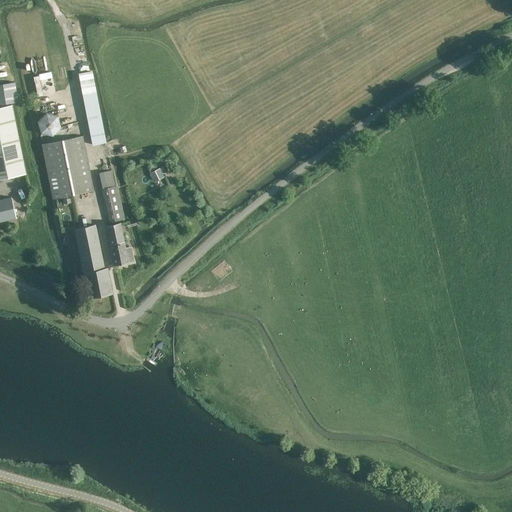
[(93,145),(107,142),(93,69),(79,72),(93,145)]
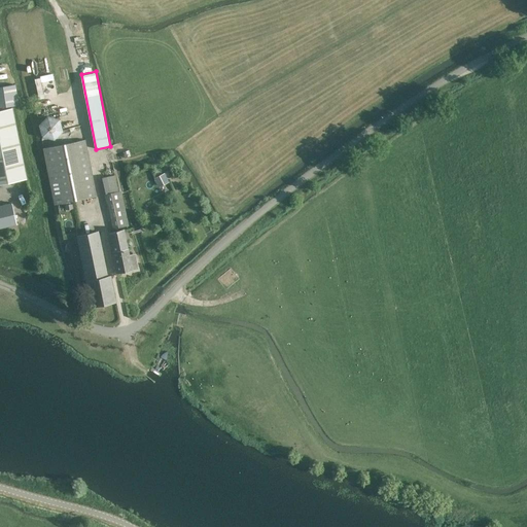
[(15,84),(0,86),(0,108),(19,105),(15,84)]
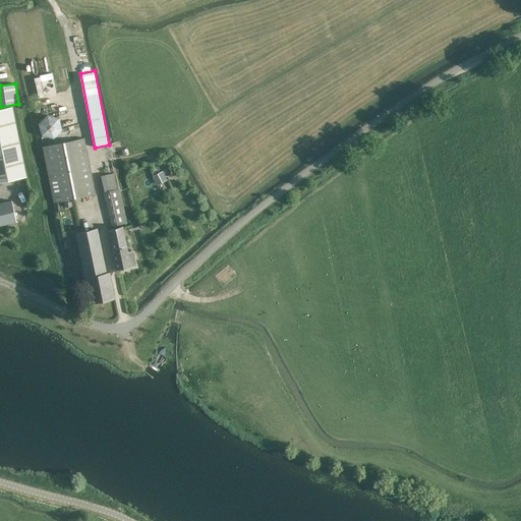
[(0,109),(0,182),(26,177),(12,107),(0,109)]
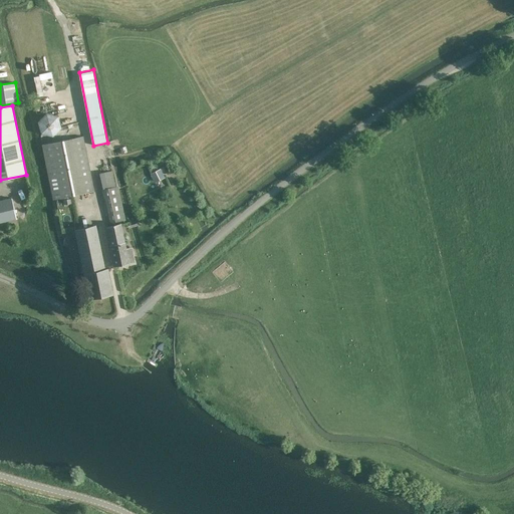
[(55,124),(55,123),(55,121),(54,119),(52,117),(49,114),(45,114),(42,114),(39,117),(37,119),(36,121),(36,123),(36,126),(38,131),(41,133),(45,134),(48,133),(50,132),(52,131),(53,130),(54,127),(55,124)]
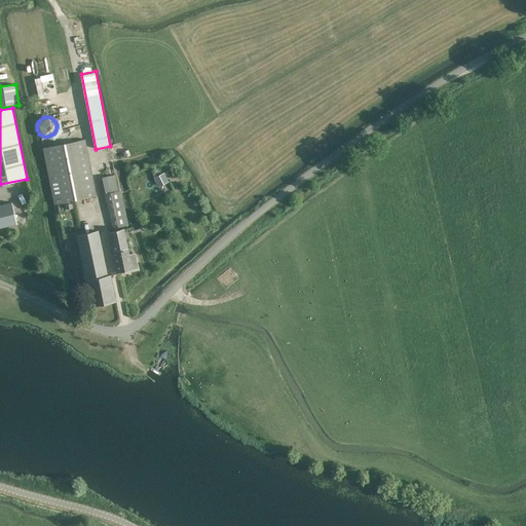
[(55,204),(97,195),(85,139),(44,148),(55,204)]
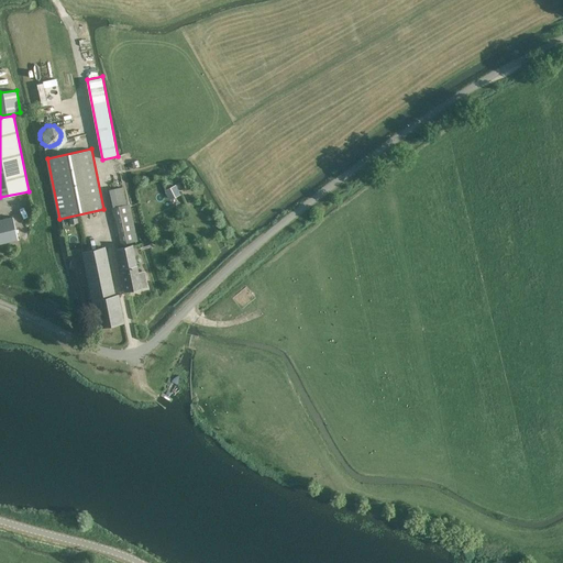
[(176,186),(166,190),(170,198),(180,194),(176,186)]
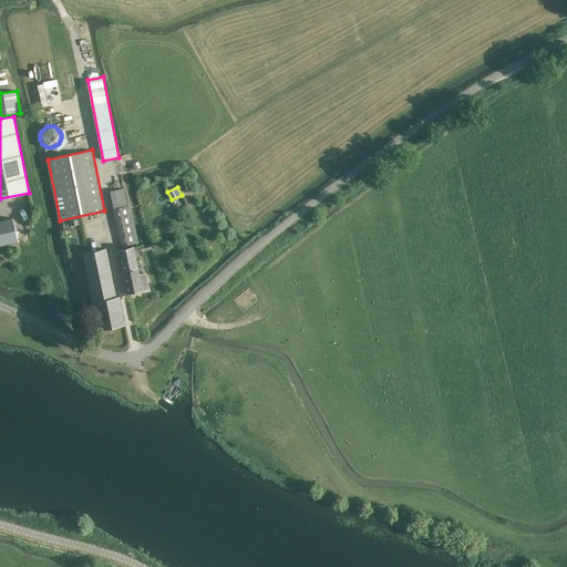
[(0,245),(18,241),(13,219),(0,222),(0,245)]
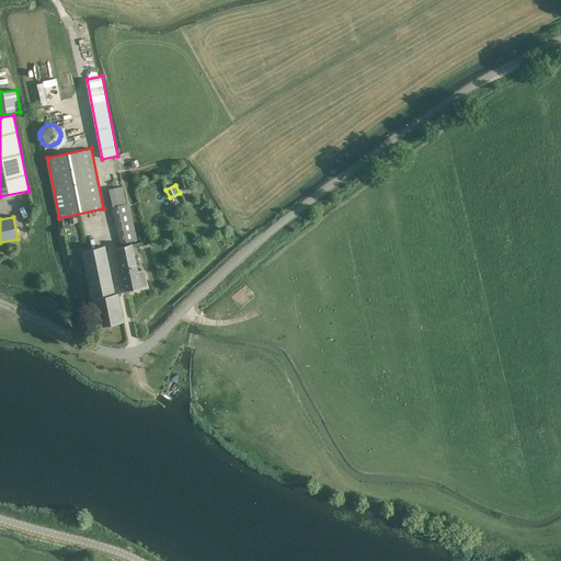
[(133,230),(119,233),(122,244),(135,241),(133,230)]
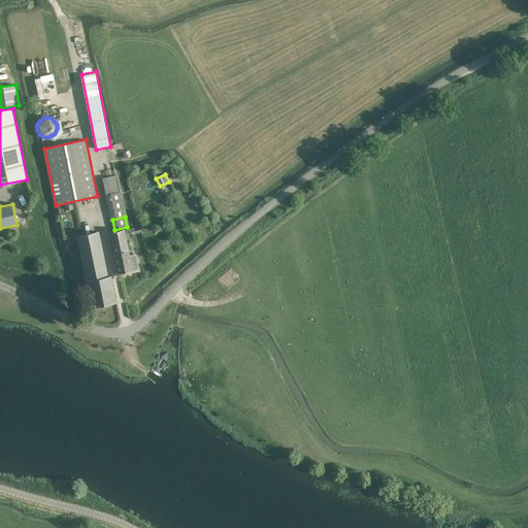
[(109,234),(113,253),(128,250),(124,231),(109,234)]
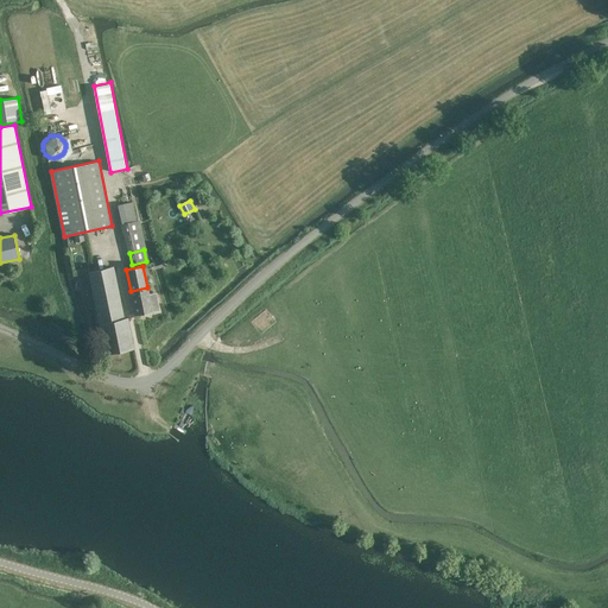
[(99,325),(124,320),(113,267),(88,273),(99,325)]
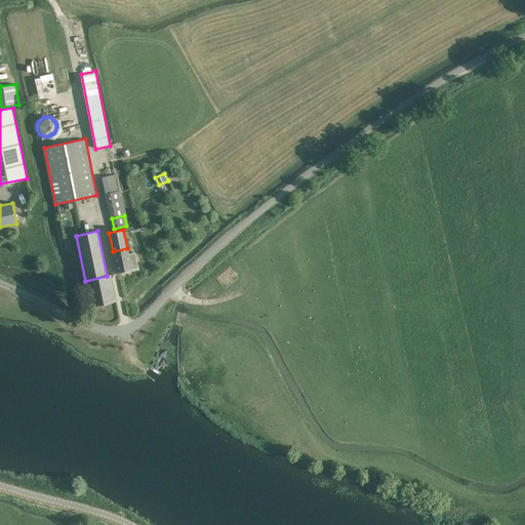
[(127,248),(113,251),(117,272),(136,268),(133,253),(128,254),(127,248)]
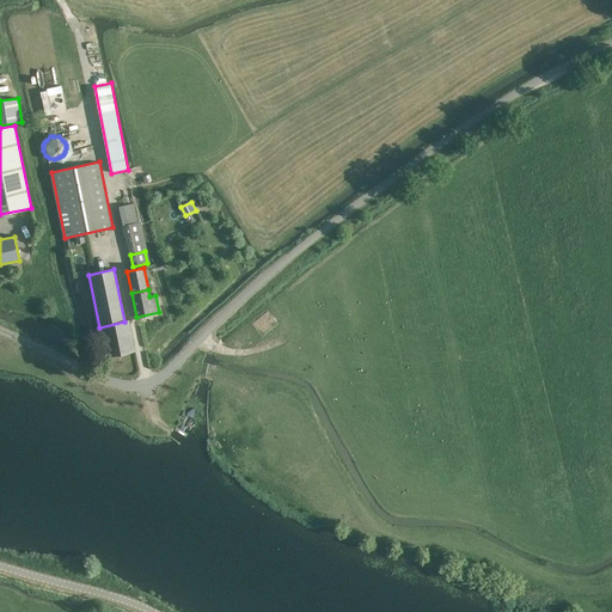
[(128,322),(124,322),(99,328),(105,355),(134,349),(128,322)]
